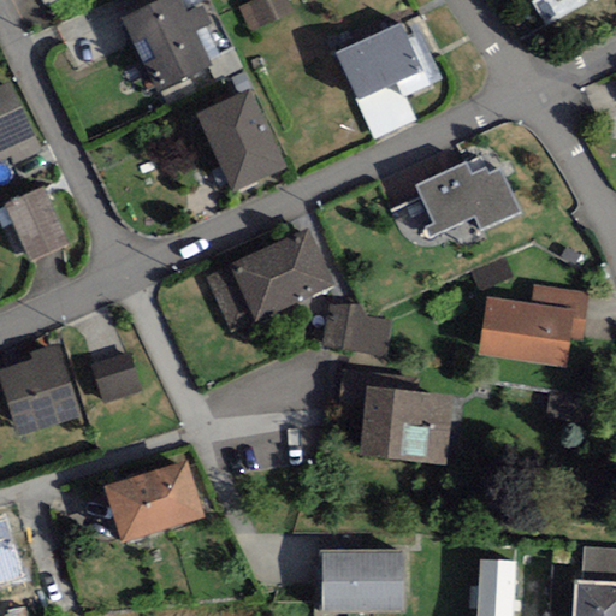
[(183,10),(178,0),(160,0),(122,19),(158,93),(208,69),(212,66),(209,61),(195,33),(205,28),(212,25),(202,6),(185,13),(183,10)]
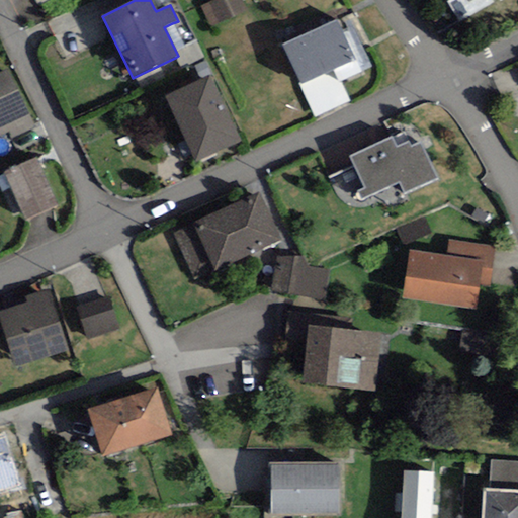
[(214,0),(202,5),(210,25),(245,11),(240,0),(214,0)]
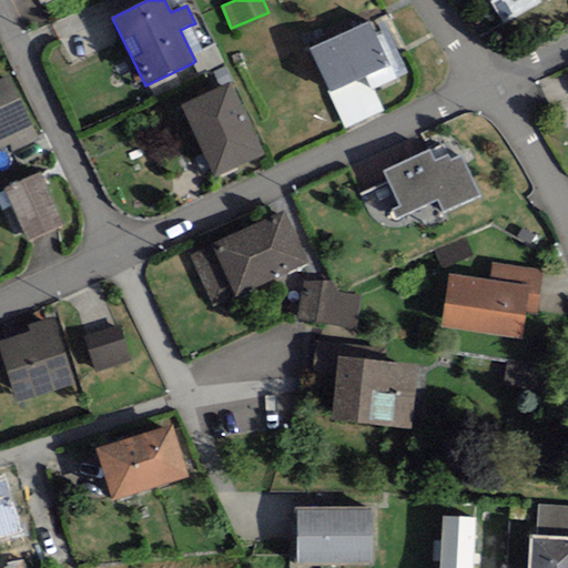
[(310,50),(331,92),(389,63),(368,21),(310,50)]
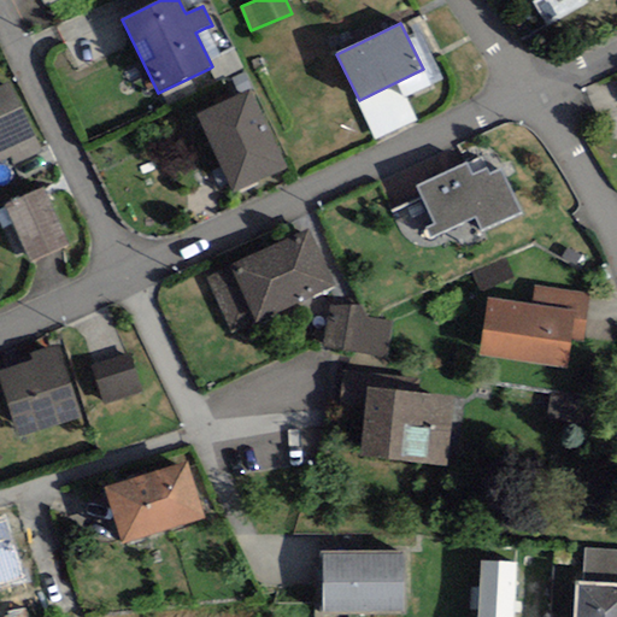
[(219,57),(205,28),(195,33),(210,62),(219,57)]
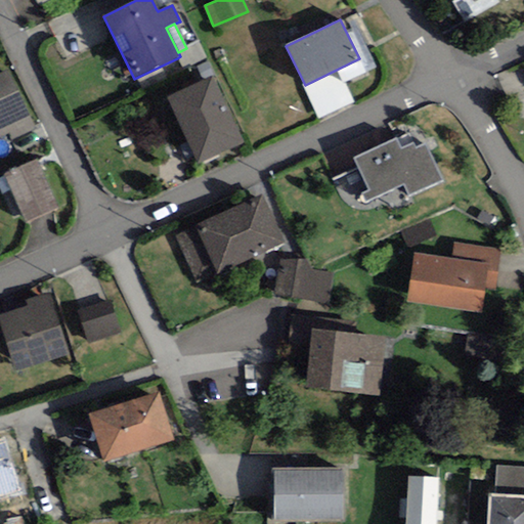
[(199,42),(186,48),(178,52),(180,56),(177,58),(184,73),(208,60),(199,42)]
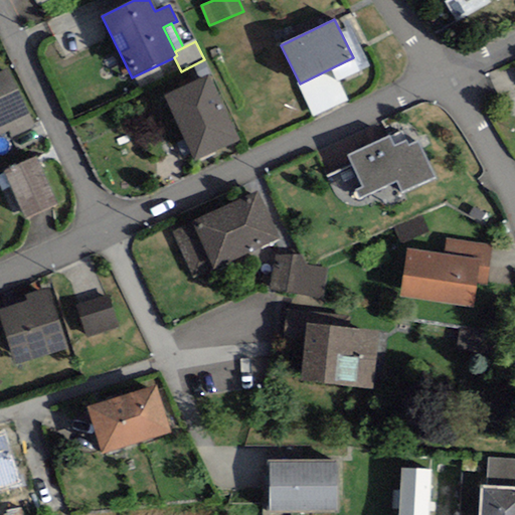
[(0,135),(31,120),(7,69),(0,72),(0,135)]
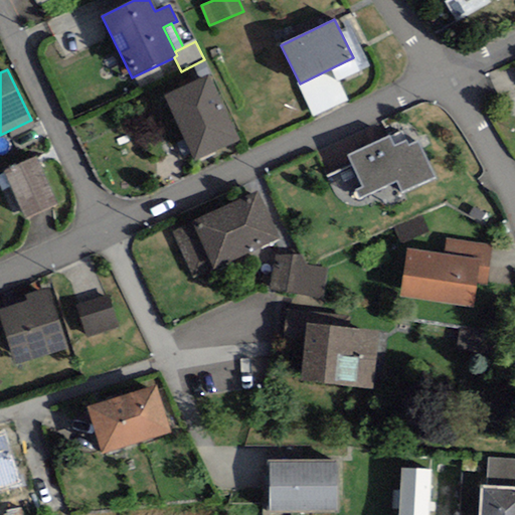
[(240,141),(208,75),(163,98),(195,163),(240,141)]
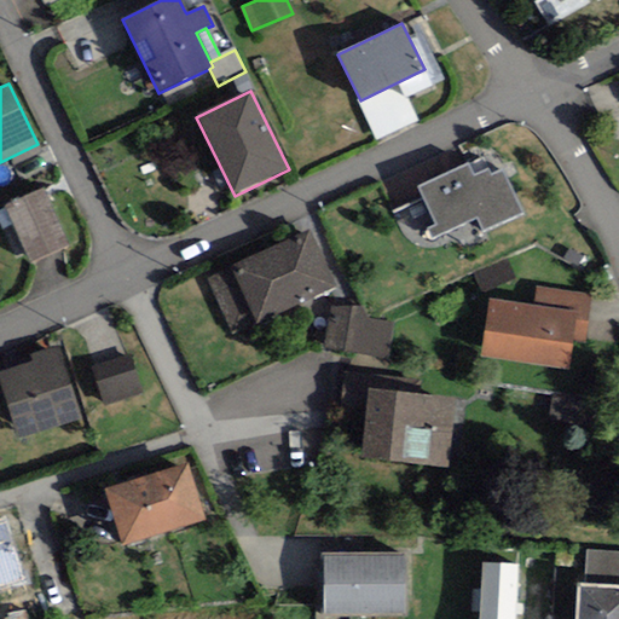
[(474,175),(468,163),(420,187),(437,223),(426,227),(432,242),(478,220),(484,232),(522,213),(501,169),(490,174),(487,169),(474,175)]
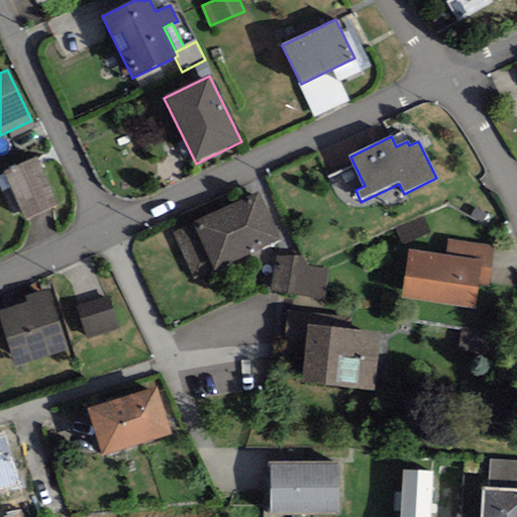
[(58,206),(35,157),(3,171),(25,221),(58,206)]
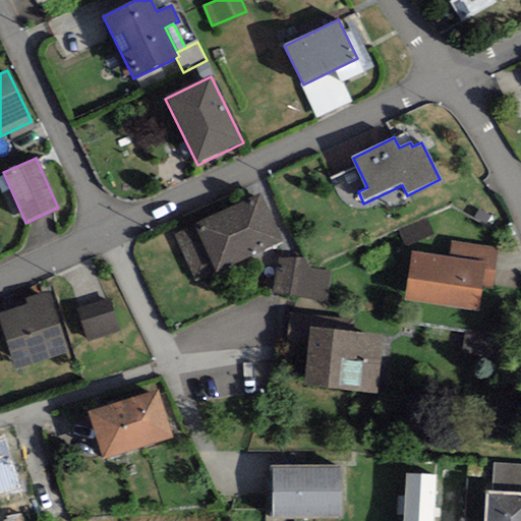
[(196,284),(283,242),(259,193),(173,235),(196,284)]
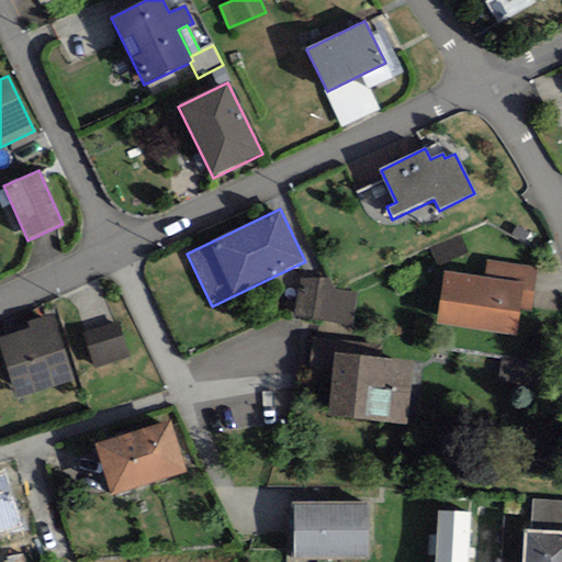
[(530,312),(537,268),(487,260),(485,278),(523,284),(518,311),(530,312)]
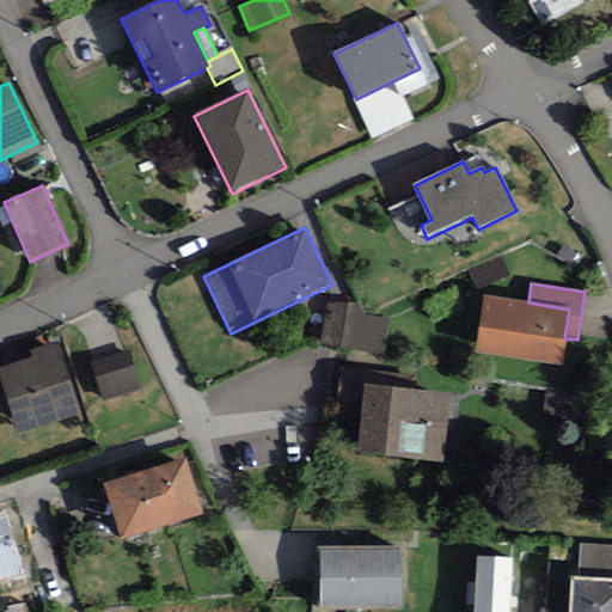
[(528,303),(484,297),(475,353),(561,366),(564,338),(569,310),(528,303)]
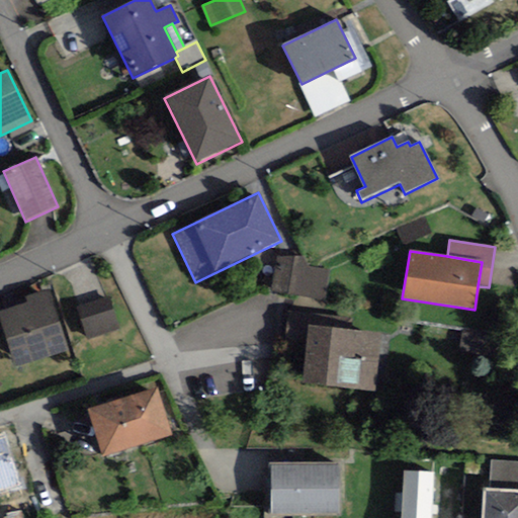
[(309,258),(274,254),(270,295),(303,298),(301,307),(326,310),(330,270),(308,268),(309,258)]
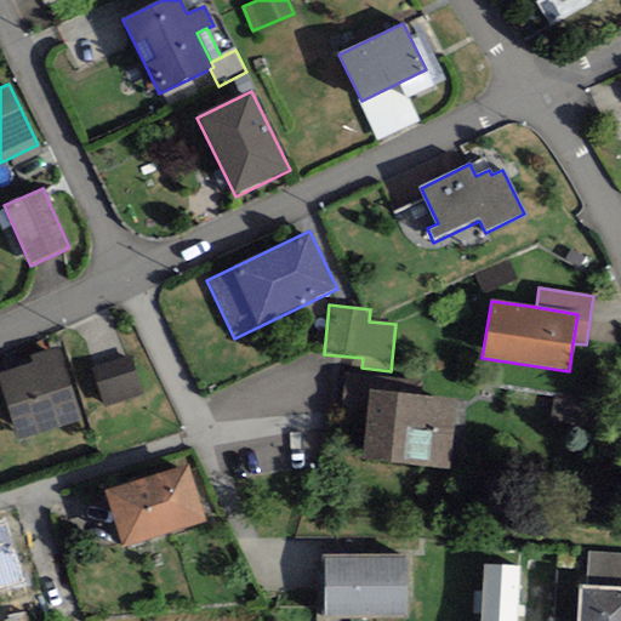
[(0,383),(20,442),(81,421),(57,348),(30,357),(33,364),(0,375),(0,383)]
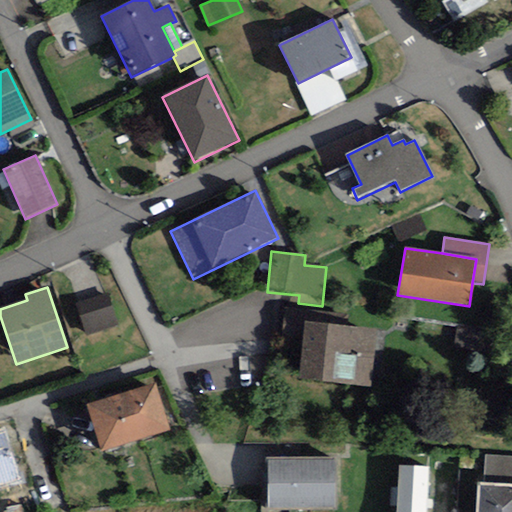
[(108,294),(75,304),(86,337),(118,327),(108,294)]
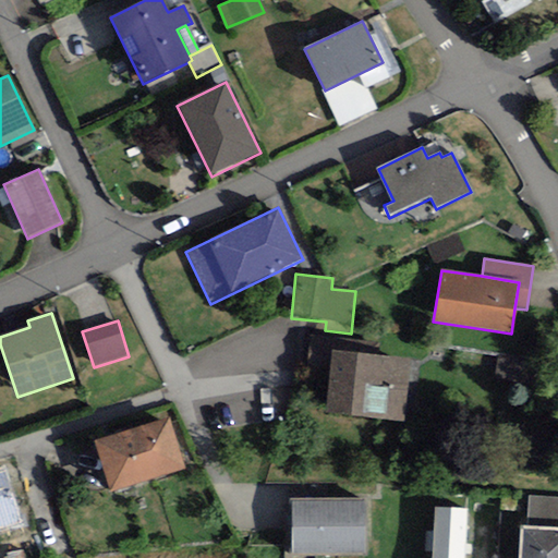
[(377,356),(378,343),(310,336),(306,366),(330,370),(332,351),(377,356)]
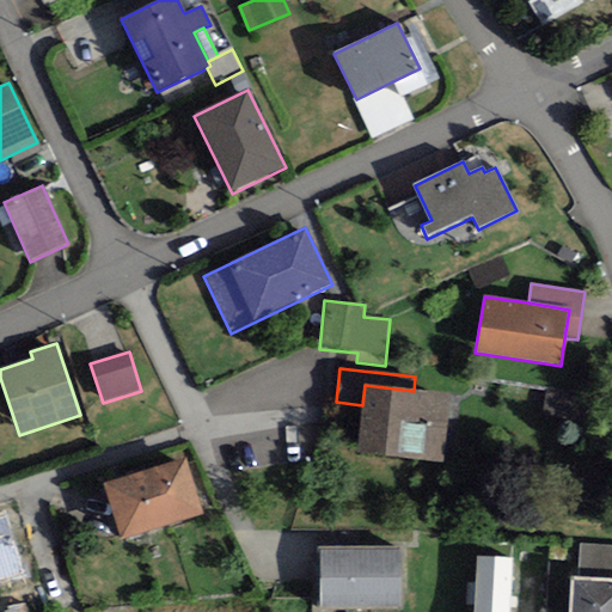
[(414,391),(365,385),(362,405),(356,453),(442,463),(450,395),(414,391)]
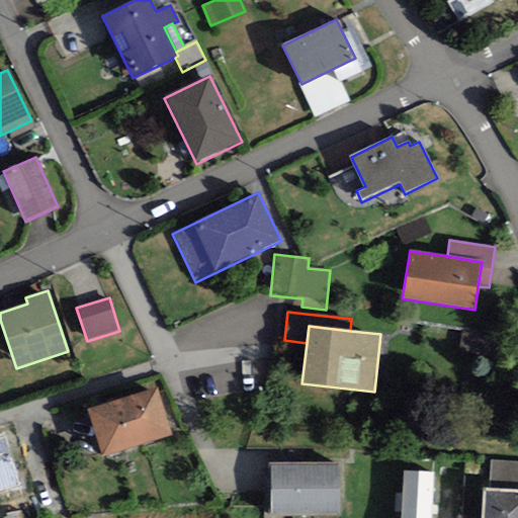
[(172,434),(157,387),(87,410),(102,456),(172,434)]
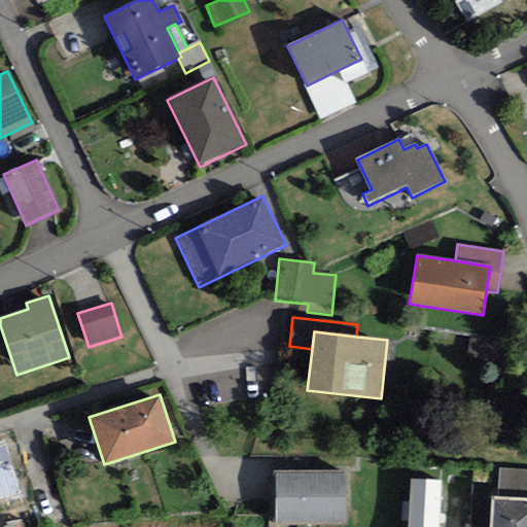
[(4,441),(0,442),(0,505),(22,499),(4,441)]
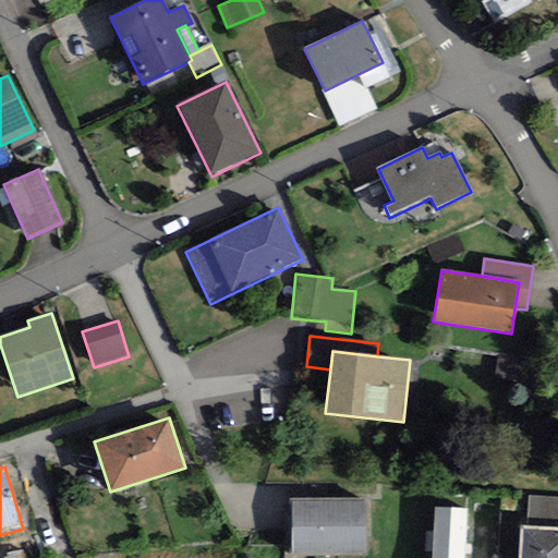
[(528,526),(557,528),(557,498),(529,497),(528,526)]
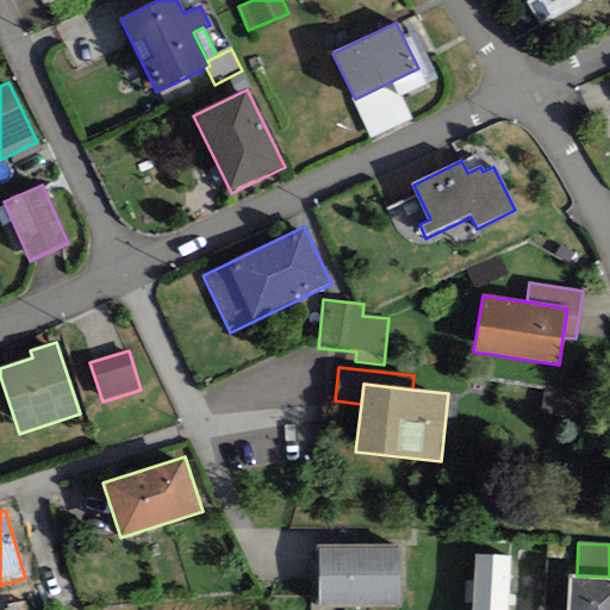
[(398,546),(318,547),(319,609),(398,609),(398,546)]
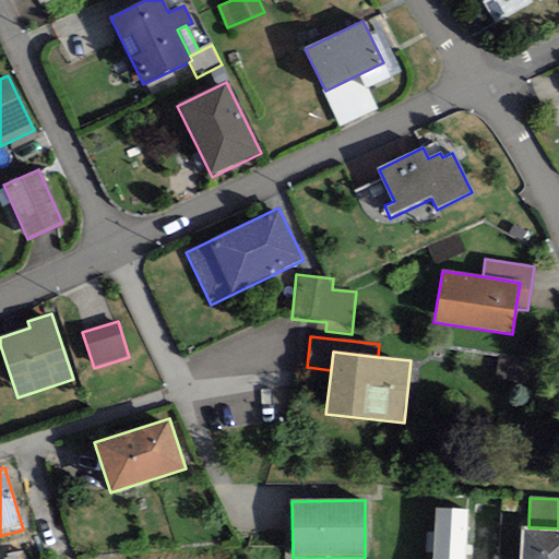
[(465,558),(467,510),(435,509),(431,558),(465,558)]
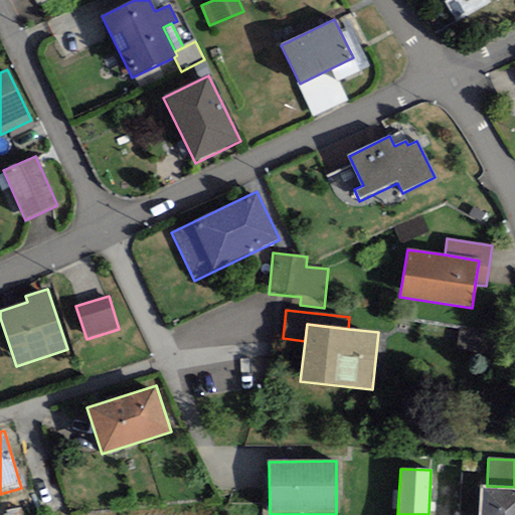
[(514,514),(514,487),(487,486),(481,486),(479,514),(514,514)]
